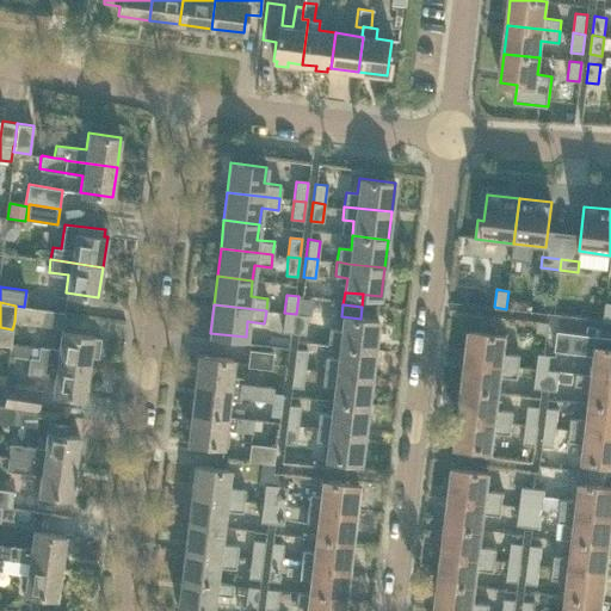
[(65,312),(24,307),(16,306),(14,321),(63,328),(65,313),(65,312)]
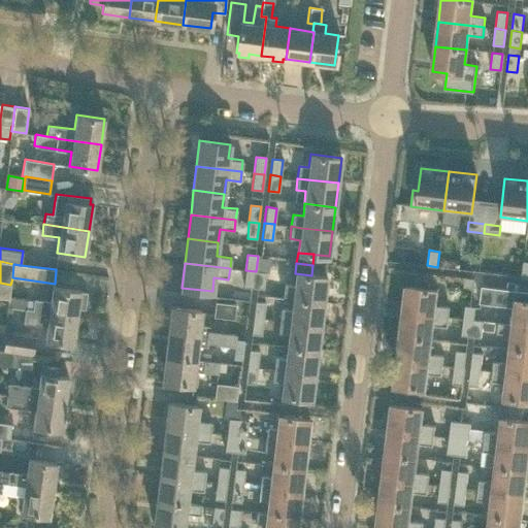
[(255,288),(256,271),(245,270),(244,287),(255,288)]
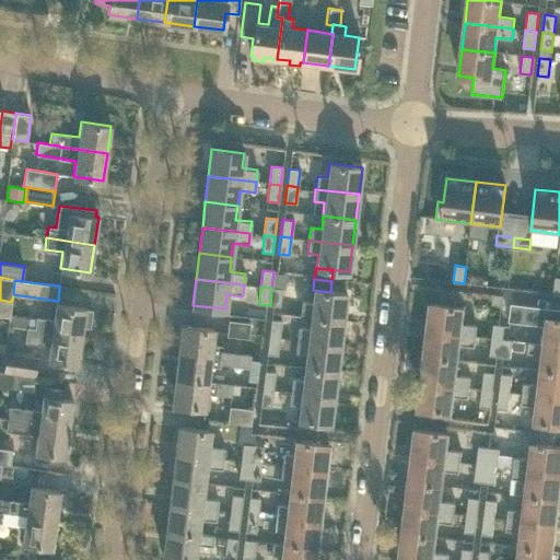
[(270,305),(279,306),(281,289),(271,288),(270,305)]
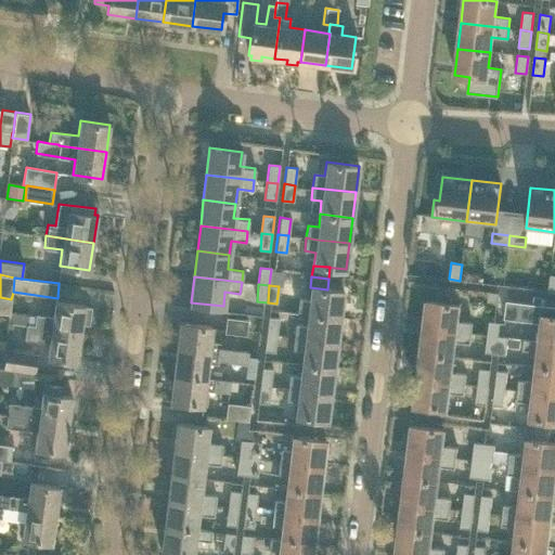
[(310,287),(309,300),(299,299),(297,311),(307,313),(340,318),(344,292),(327,289),(310,287)]
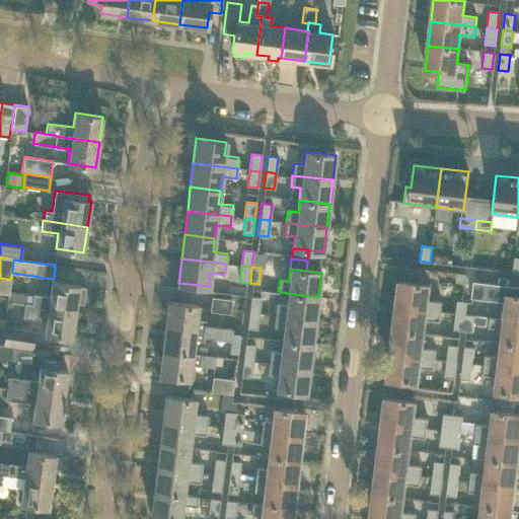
[(455,282),(464,283),(464,274),(456,274),(455,282)]
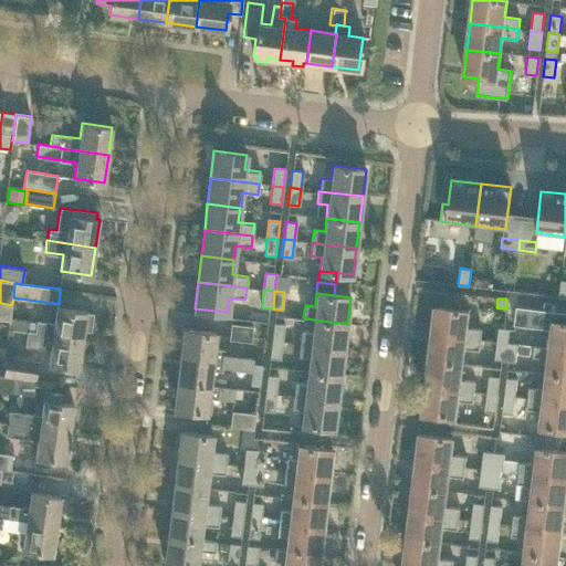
[(9,321),(10,317),(11,305),(0,303),(0,318),(9,321)]
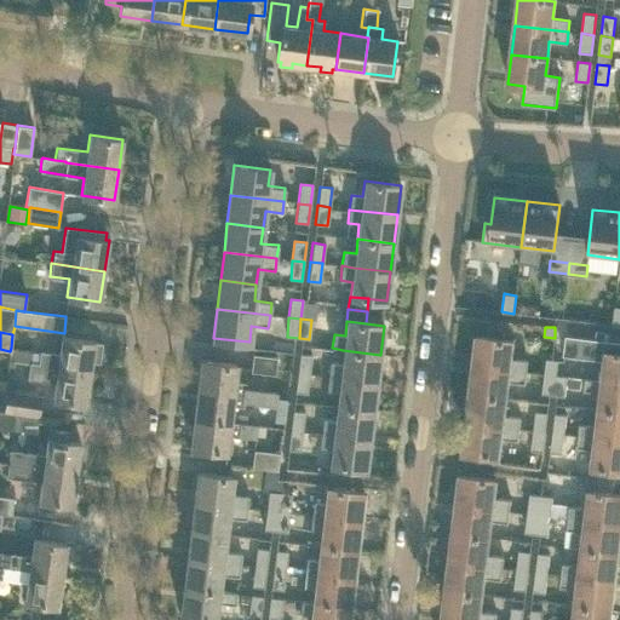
[(619,383),(619,342),(566,336),(563,355),(606,360),(603,380),(619,383)]
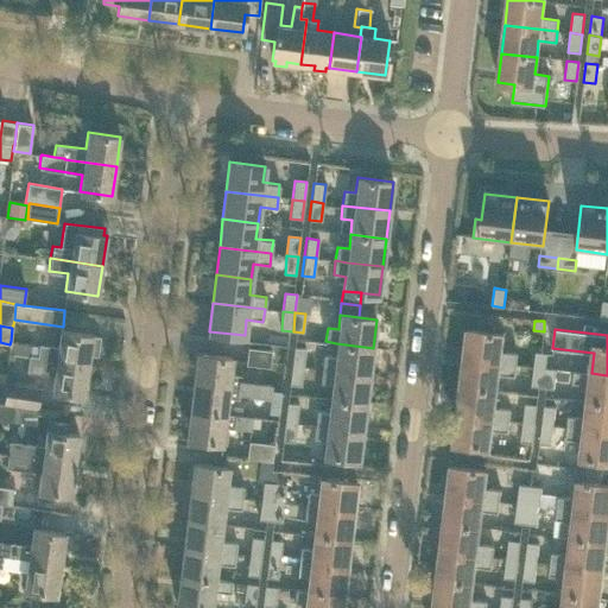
[(38,344),(37,358),(88,365),(89,355),(97,356),(100,337),(92,336),(92,334),(61,330),(58,347),(38,344)]
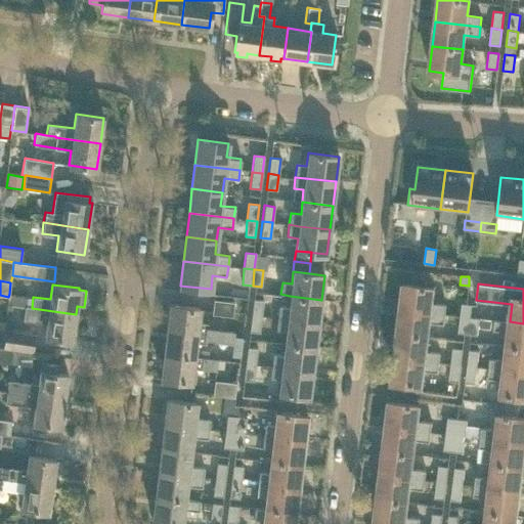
[(403,285),(400,309),(444,314),(446,303),(431,301),(433,288),(403,285)]
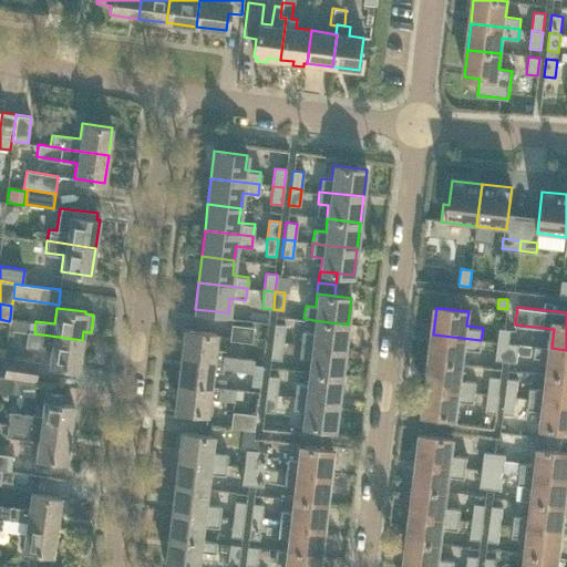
[(9,321),(8,330),(27,332),(28,320),(10,318),(9,321)]
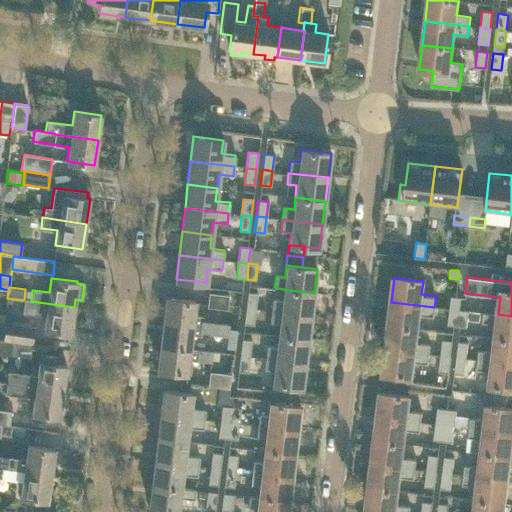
[(311,316),(314,293),(283,289),(282,300),(273,299),(271,311),(311,316)]
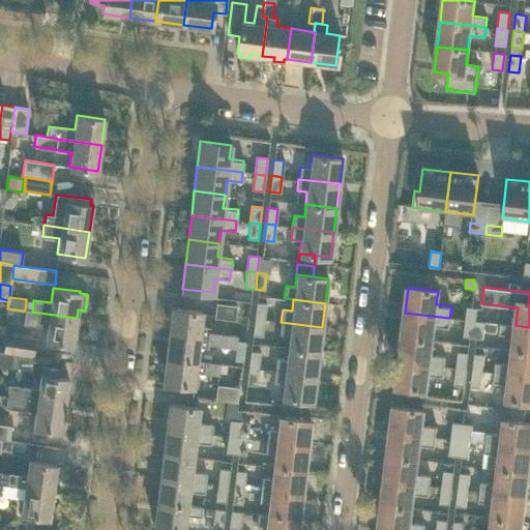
[(264,320),(266,303),(256,302),(254,319),(264,320)]
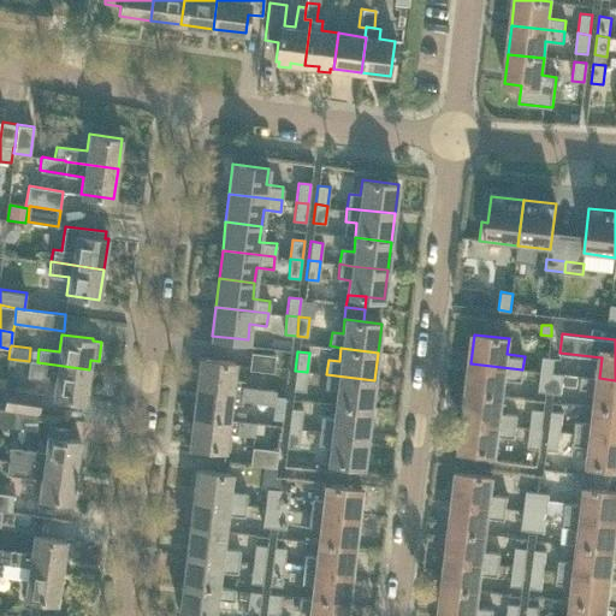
[(250,353),(249,369),(273,372),(274,355),(250,353)]
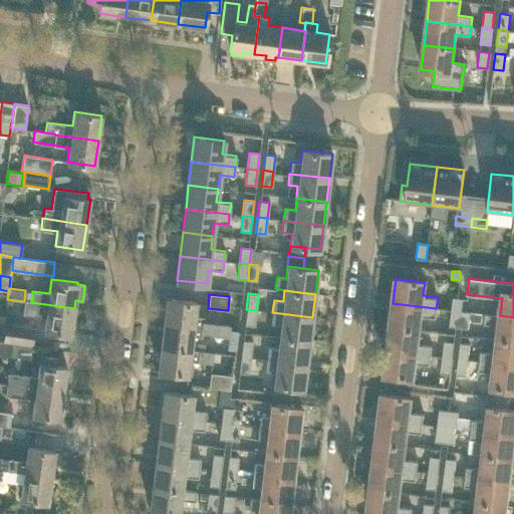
[(461,311),(463,298),(453,297),(451,309),(461,311)]
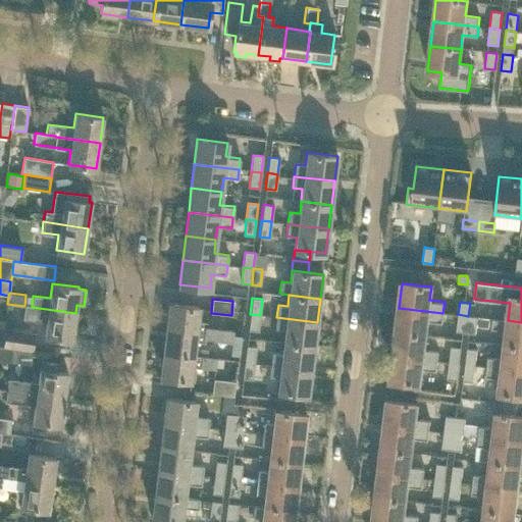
[(206,326),(207,327),(207,322),(198,321),(199,307),(169,304),(166,327),(196,331),(205,331),(206,326)]
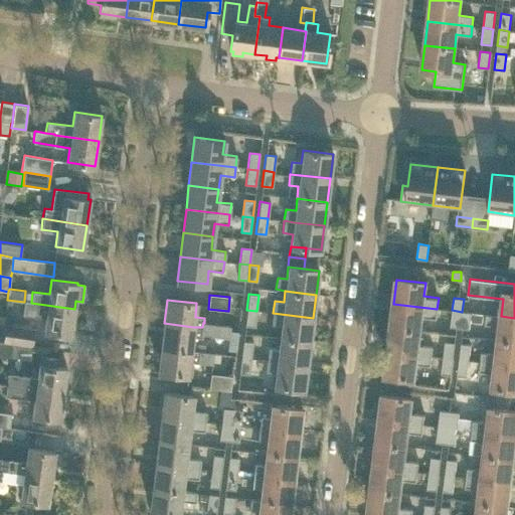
[(31,303),(24,302),(22,316),(45,319),(43,331),(56,333),(55,338),(68,340),(69,335),(70,335),(74,309),(31,303)]
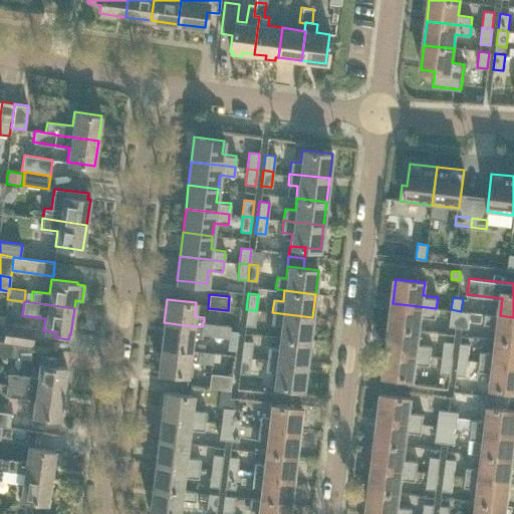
[(390,326),(419,329),(421,316),(435,318),(436,308),(393,303),(390,326)]
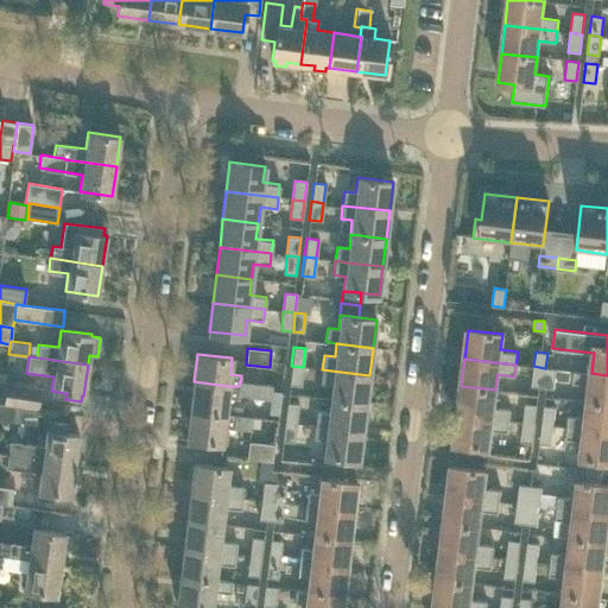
[(291,366),(289,384),(301,385),(303,367),(291,366)]
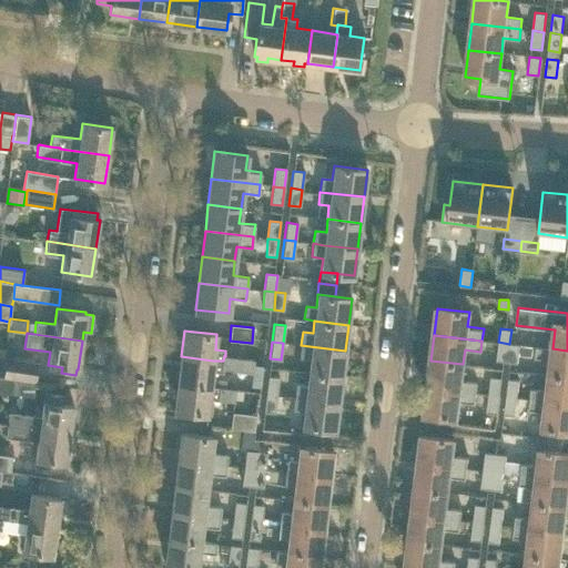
[(498,342),(496,361),(508,362),(509,344),(498,342)]
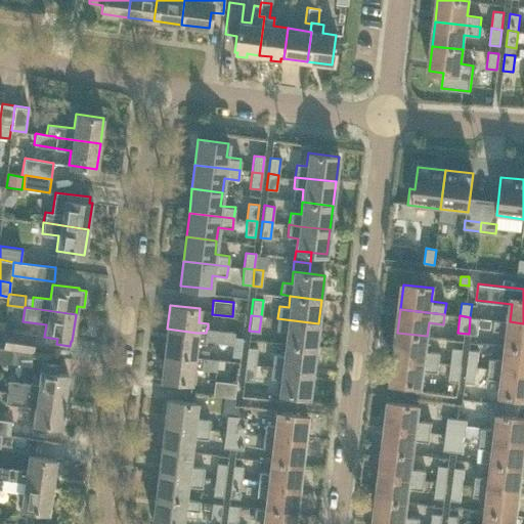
[(469,334),(478,335),(479,318),(470,317),(469,334)]
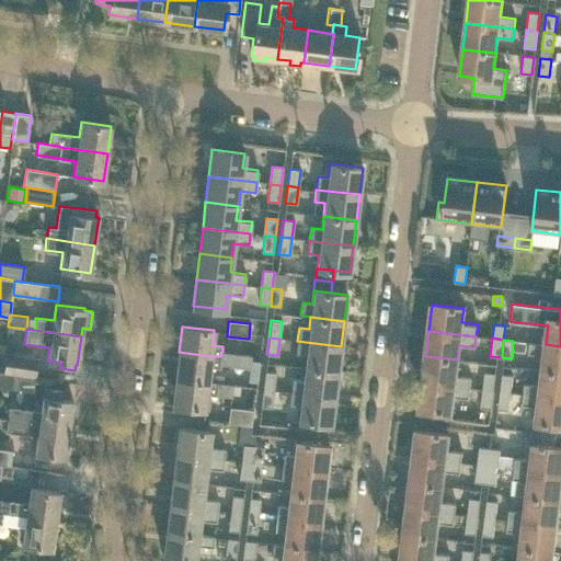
[(341,346),(297,341),(296,354),(306,355),(305,368),(338,371),(341,346)]
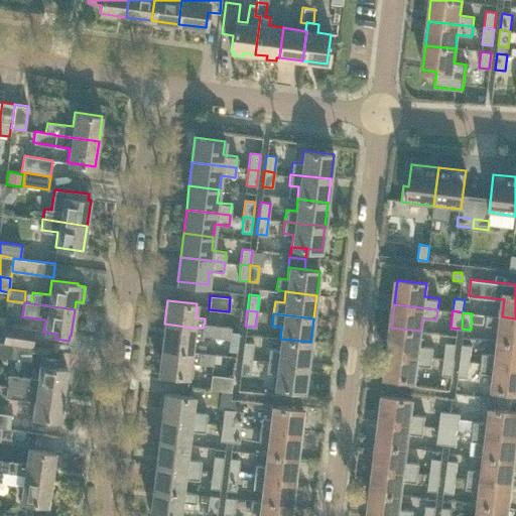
[(515,342),(515,318),(502,316),(502,317),(487,315),(486,326),(501,327),(499,341),(515,342)]
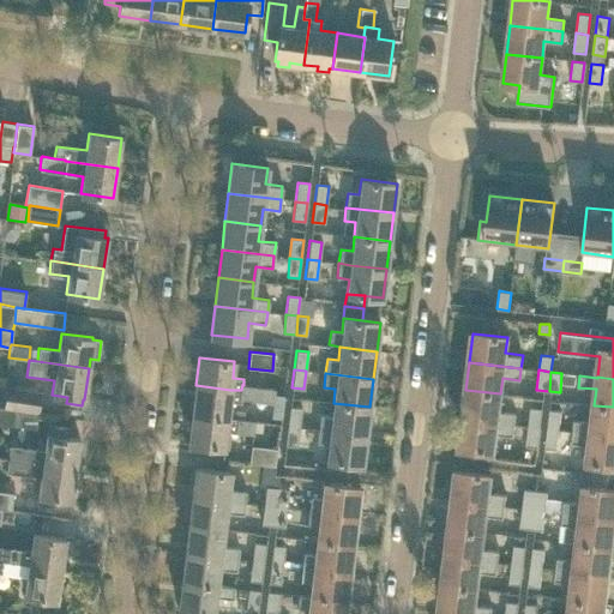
[(228,417),(229,402),(240,404),(241,399),(257,401),(258,386),(244,385),(242,384),(241,390),(230,390),(196,385),(192,414),(228,419),(228,417)]
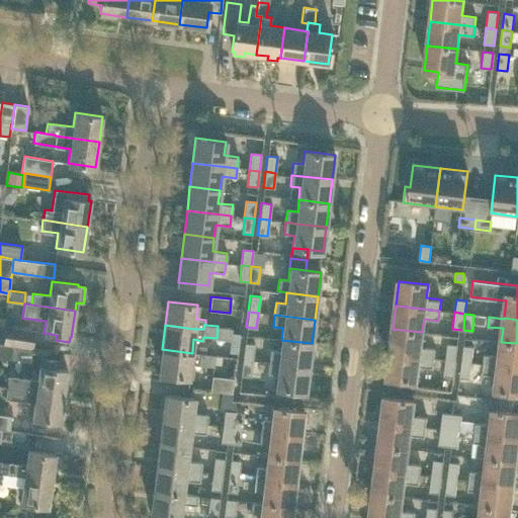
[(218,326),(217,338),(231,340),(232,328),(218,326)]
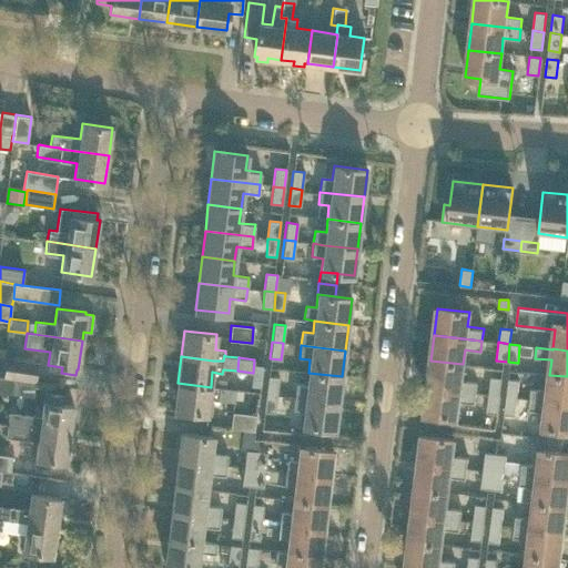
[(3,377),(34,382),(38,363),(7,358),(3,377)]
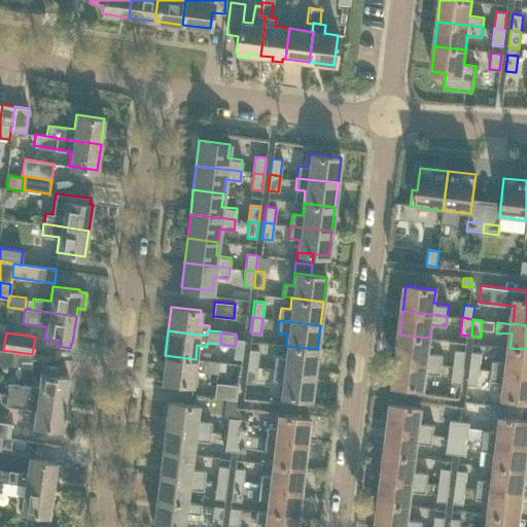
[(396,358),(442,363),(443,353),(427,351),(429,338),(399,335),(396,358)]
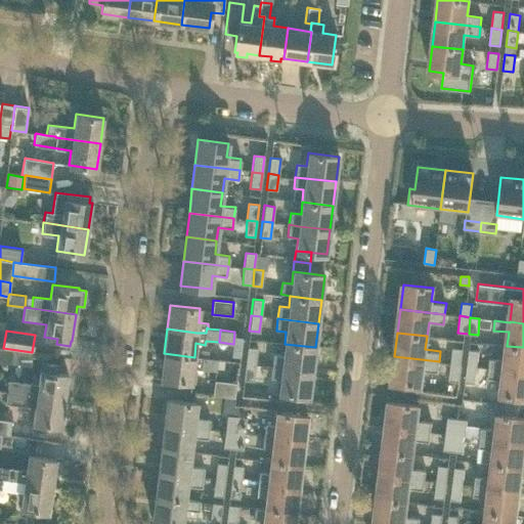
[(312,372),(315,347),(285,344),(282,355),(273,355),(272,366),(312,372)]
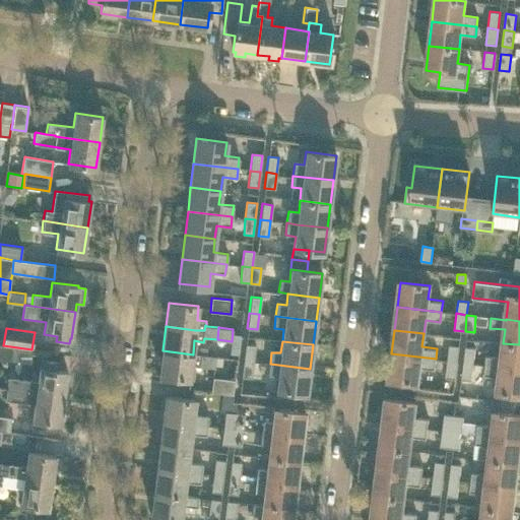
[(519,369),(519,344),(503,343),(501,356),(486,354),(485,365),(519,369)]
